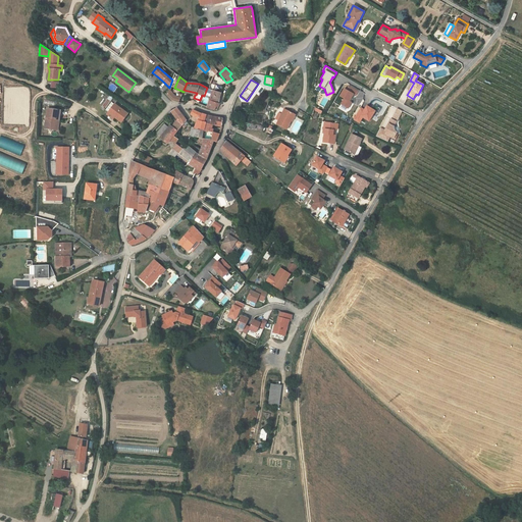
[(356,96),(358,92),(349,86),(347,90),(345,89),(340,96),(344,99),(341,104),(348,108),(352,103),(350,101),(354,95),(356,96)]
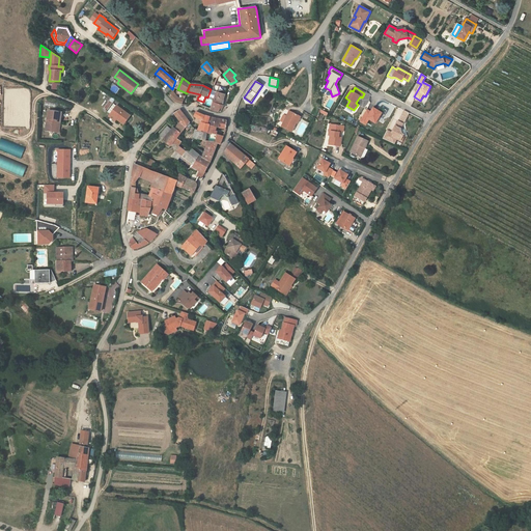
[(217,92),(211,89),(207,98),(214,100),(217,92)]
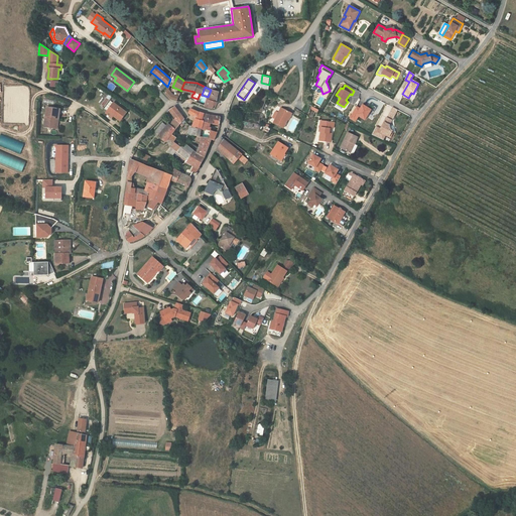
[(211,90),(208,97),(204,106),(213,109),(213,108),(215,109),(216,106),(217,103),(216,103),(219,92),(211,90)]
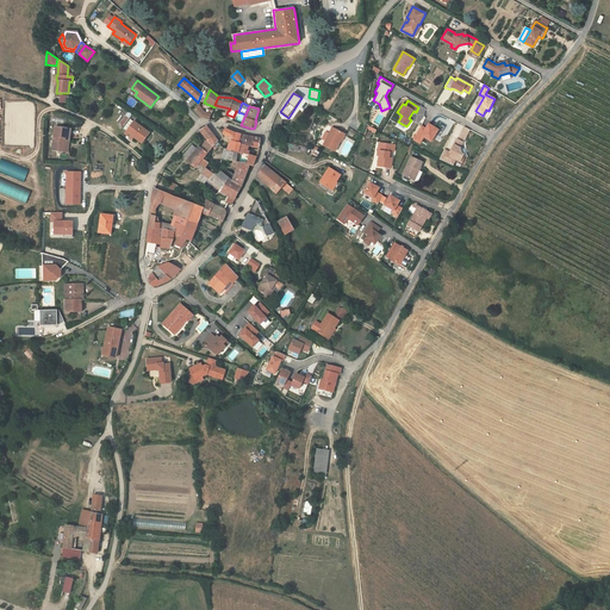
[(129,111),(118,124),(123,128),(132,114),(129,111)]
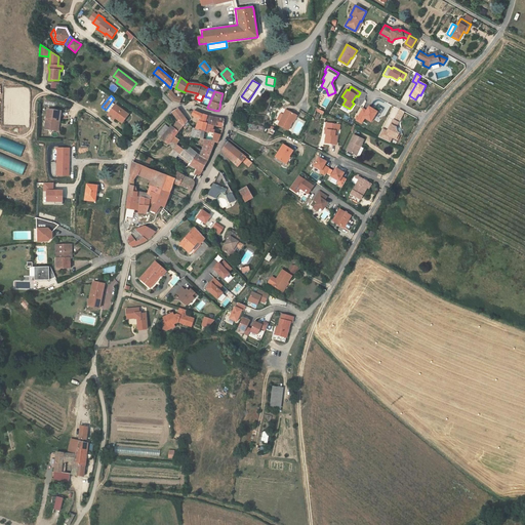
[(122,123),(129,115),(116,105),(110,113),(116,118),(122,123)]
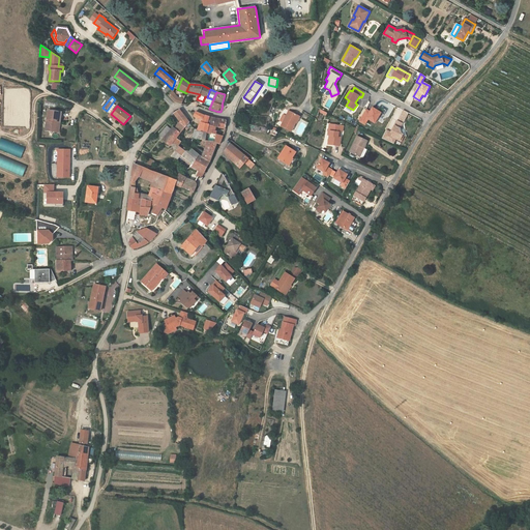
[(370,112),(366,110),(359,121),(364,125),(369,119),(375,123),(381,114),(384,115),(387,111),(380,107),(377,111),(373,108),(370,112)]
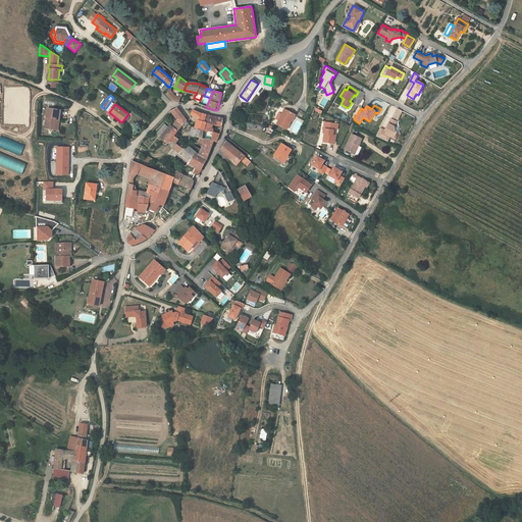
[(45,128),(56,131),(57,119),(59,119),(61,110),(48,108),(45,128)]
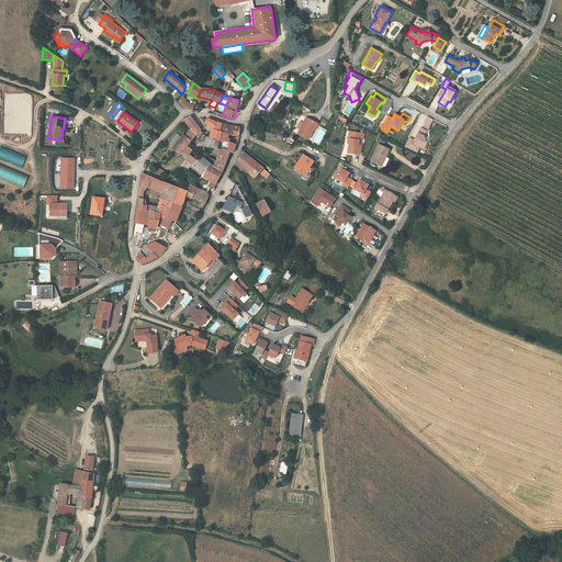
[(186,136),(192,142),(195,137),(198,134),(201,130),(191,116),(184,120),(192,130),(186,136)]
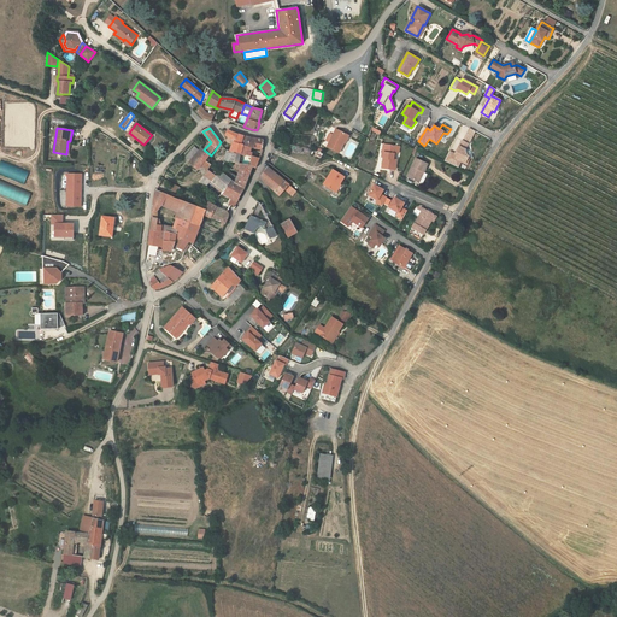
[(345,144),(348,135),(336,129),(327,147),(339,153),(345,144)]
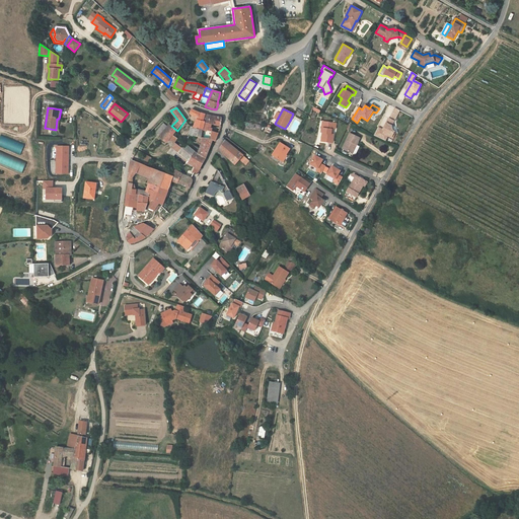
[(211,125),(221,126),(222,118),(211,117),(200,113),(192,109),(190,113),(198,119),(194,128),(203,131),(211,132),(210,140),(213,141),(216,142),(218,134),(212,132),(212,129),(211,129),(211,125)]
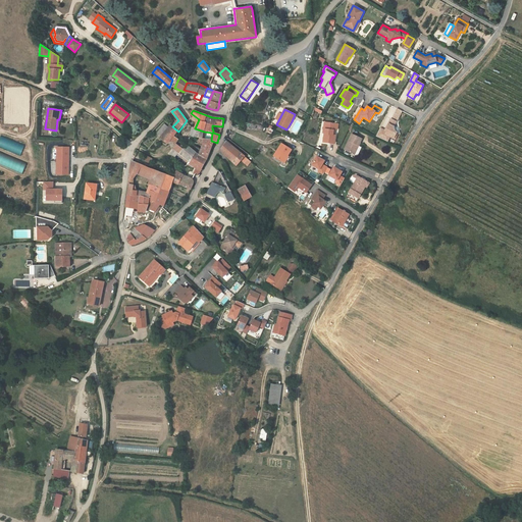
[(398,134),(395,132),(394,127),(397,121),(392,119),(385,131),(380,128),(376,137),(383,140),(386,135),(396,140),(398,134)]
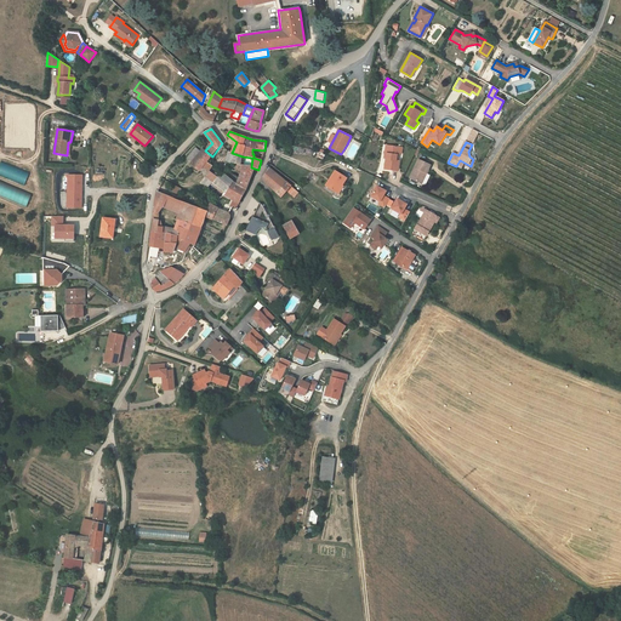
[(399,147),(388,146),(386,159),(385,170),(398,171),(399,161),(398,160),(399,154),(399,147)]
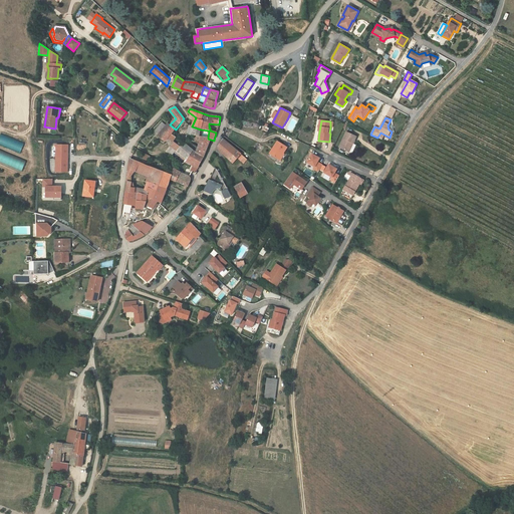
[(156,131),(160,134),(167,125),(163,122),(156,131)]
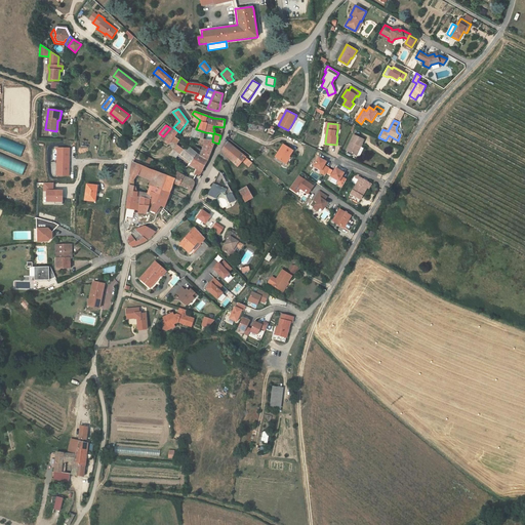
[(162,138),(164,139),(169,143),(170,142),(171,142),(176,145),(179,140),(175,137),(179,132),(173,127),(172,126),(170,128),(163,136),(162,138)]
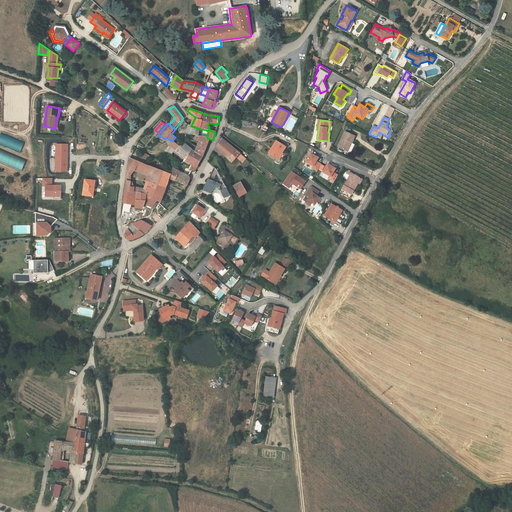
[(200,129),(191,126),(188,133),(196,135),(195,140),(199,141),(198,147),(195,152),(203,156),(210,139),(207,138),(199,135),(200,129)]
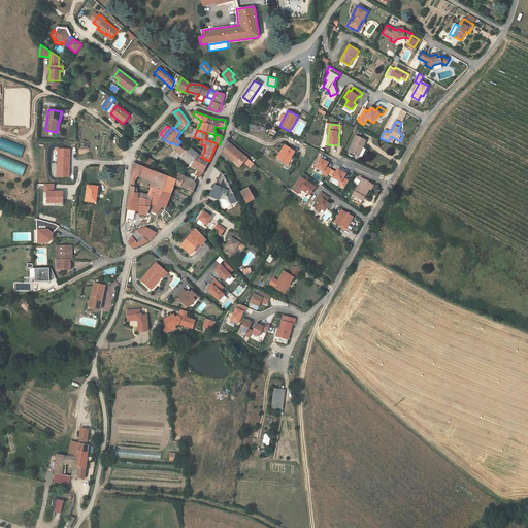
[(349,152),(362,158),(366,150),(362,147),(366,140),(356,136),(349,152)]
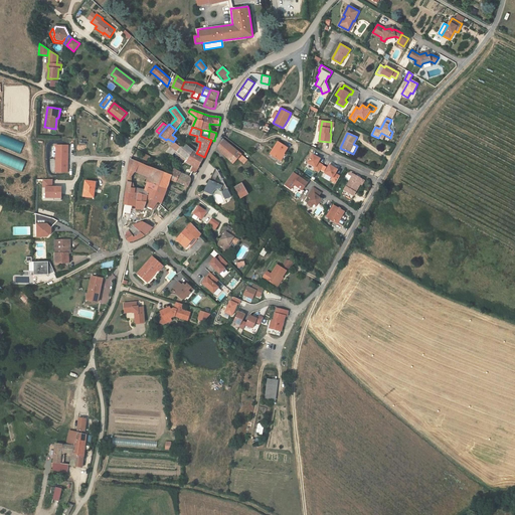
[(0,144),(19,153),(23,143),(1,134),(0,136),(0,144)]
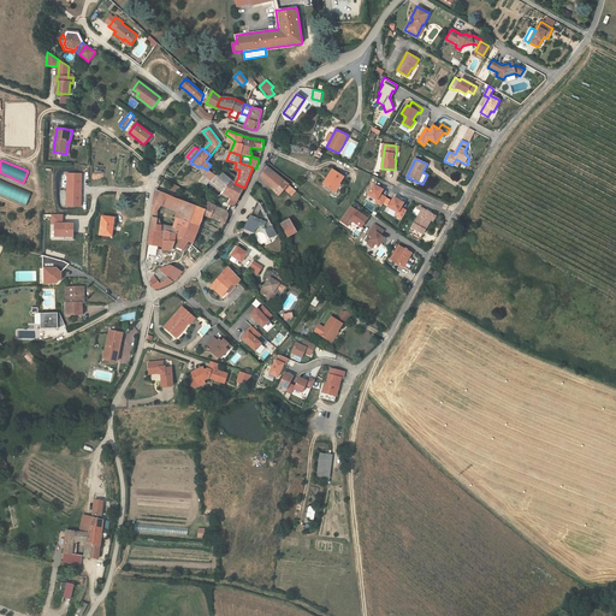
[(261,175),(261,178),(262,181),(279,196),(284,190),(291,196),(296,191),(272,171),(266,167),(261,175)]
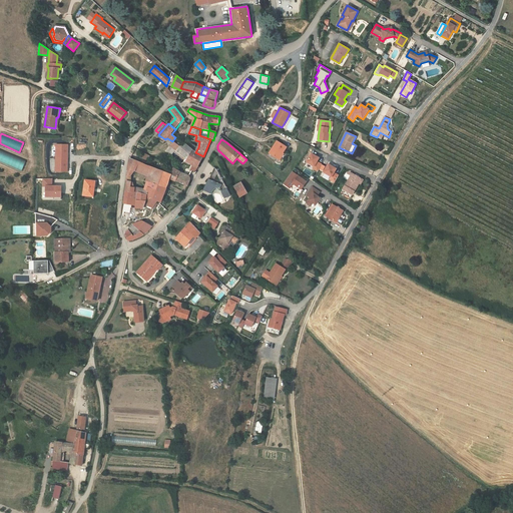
[(269,153),(274,156),(282,144),(277,141),(269,153)]
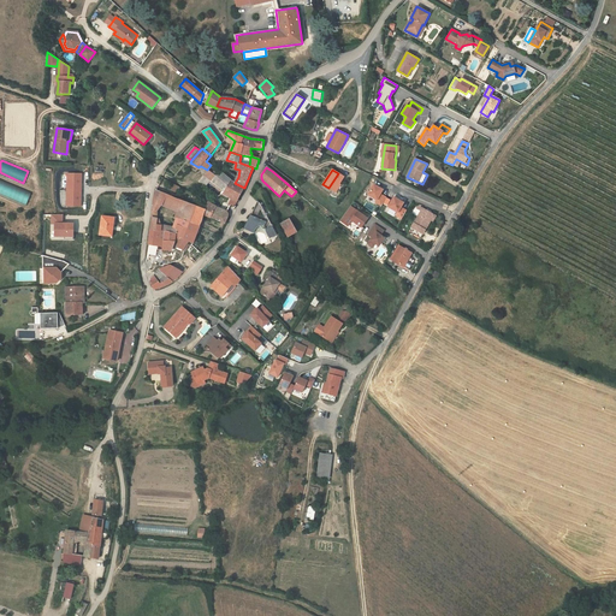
[(81,206),(81,175),(67,173),(66,206),(81,206)]
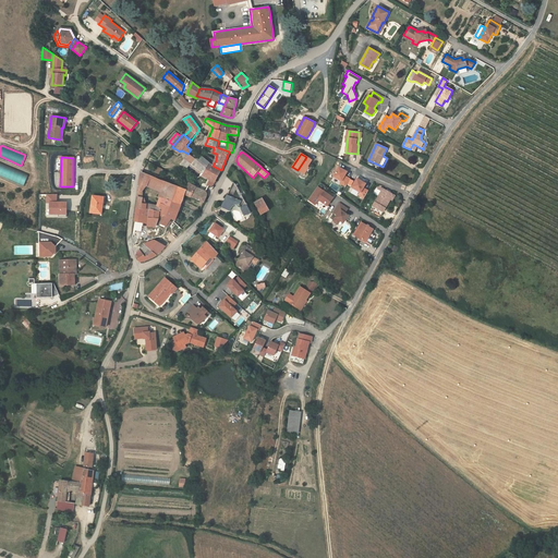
[(195,159),(192,162),(186,170),(198,178),(202,176),(203,173),(206,170),(209,172),(206,178),(209,180),(215,183),(221,170),(213,166),(209,164),(202,157),(199,159),(195,159)]
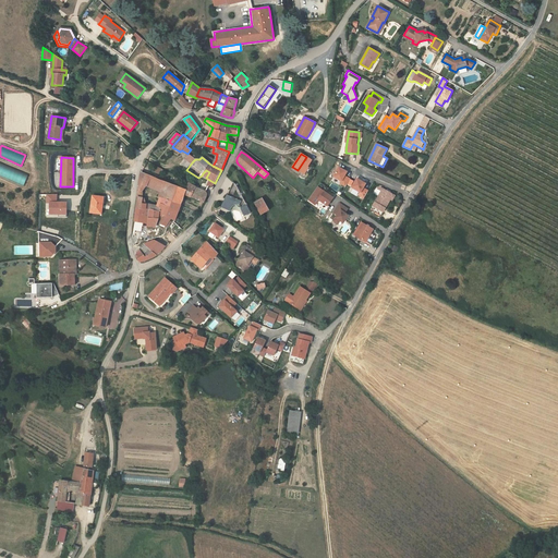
[(312,160),(306,157),(298,170),(303,173),(307,167),(312,160)]
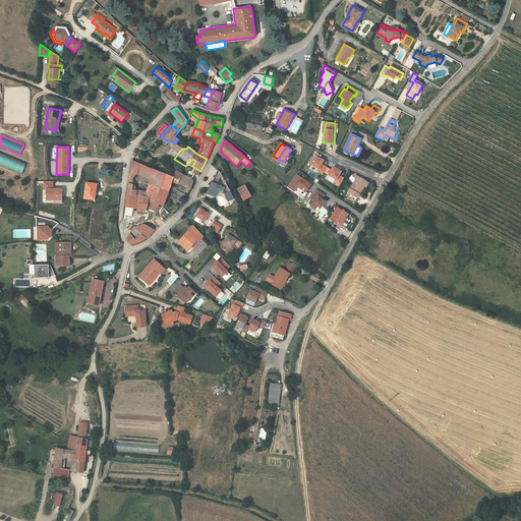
[(179,152),(174,149),(169,155),(174,159),(179,152)]
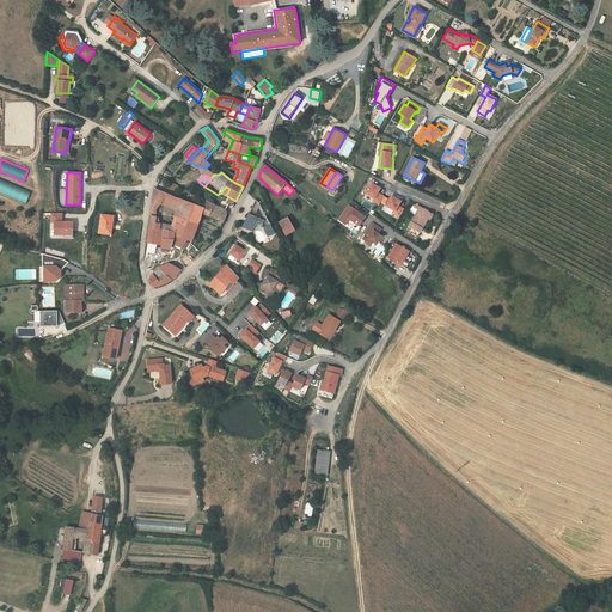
[(0,193),(25,203),(30,191),(0,178),(0,193)]
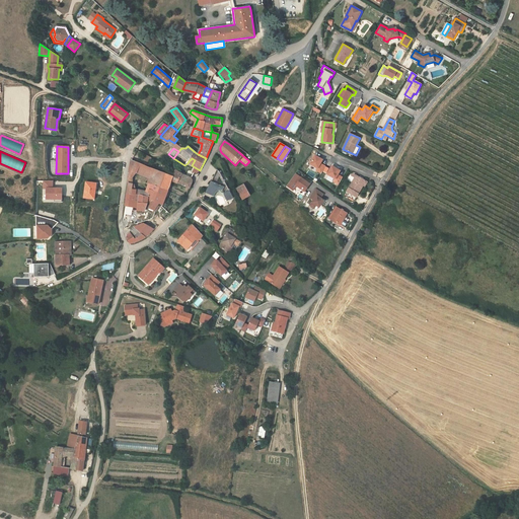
[(310,164),(317,169),(320,164),(323,160),(315,156),(310,164)]
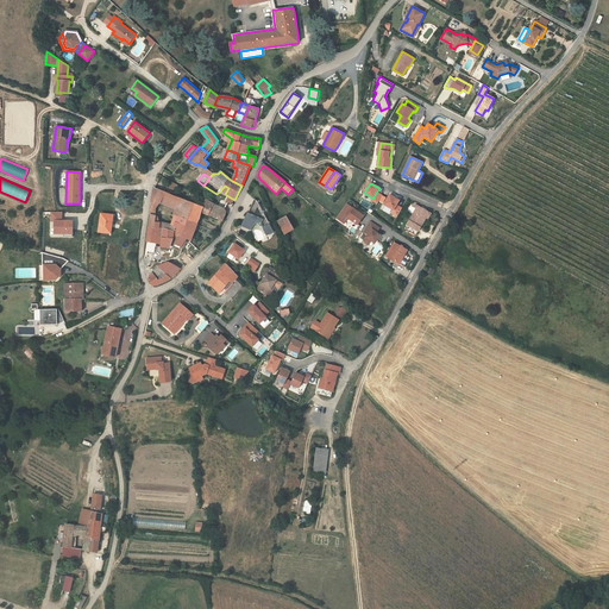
[(151,203),(151,208),(156,209),(159,203),(161,203),(161,202),(165,192),(155,188),(151,203)]
